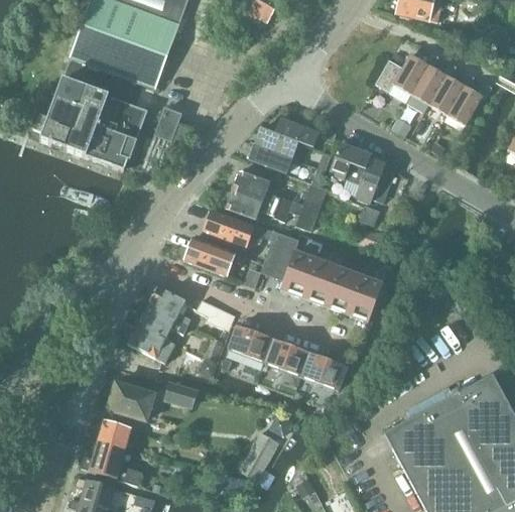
[(147,110),(148,110),(178,27),(179,24),(188,0),(91,0),(40,139),(49,143),(51,144),(63,149),(63,148),(66,149),(124,170),(128,159),(130,160),(137,141),(137,140),(148,111),(147,110)]
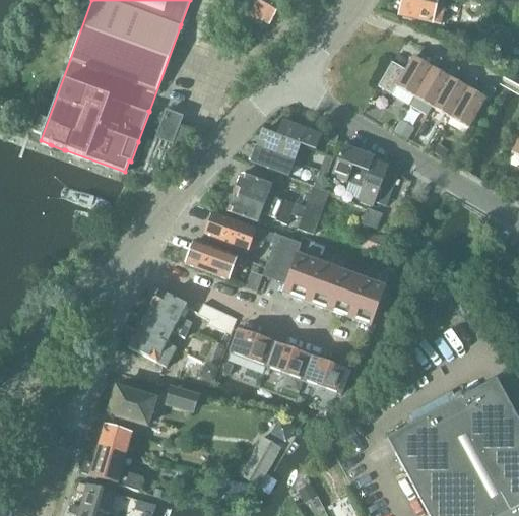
[(283,0),(223,0),(223,1),(245,12),(262,21),(263,18),(270,22),(283,0)]
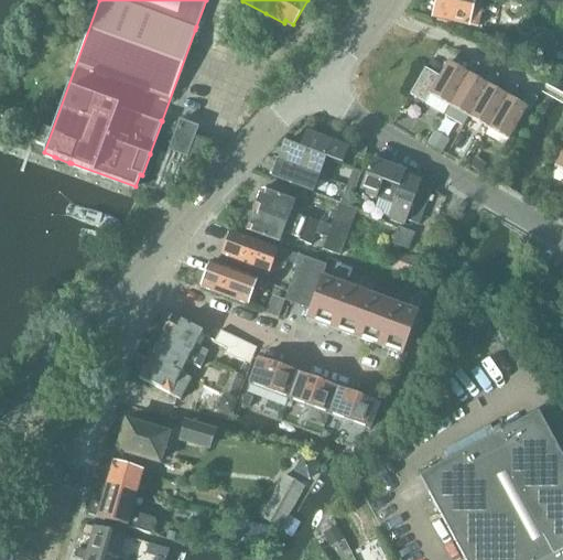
[(434,0),(432,14),(478,24),(484,0),(434,0)]
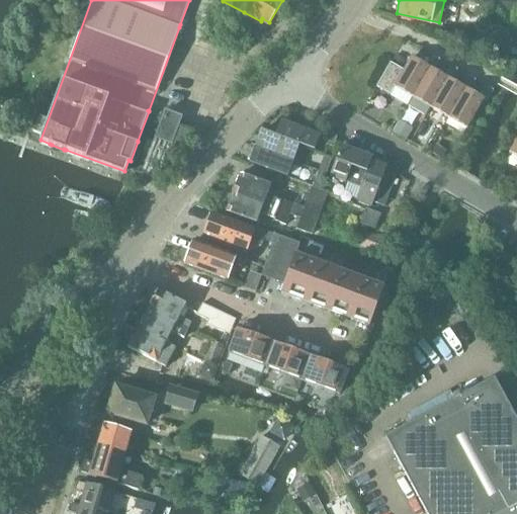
[(495,0),(494,4),(516,9),(516,0),(495,0)]
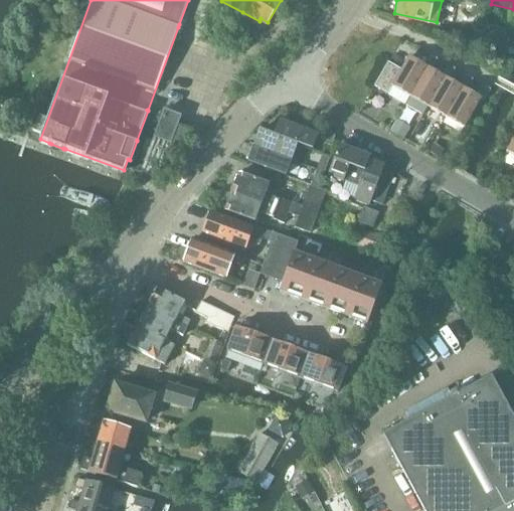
[(393,83),(410,94),(426,64),(431,67),(437,55),(430,51),(423,62),(408,54),(401,66),(388,59),(374,83),(388,92),(393,83)]
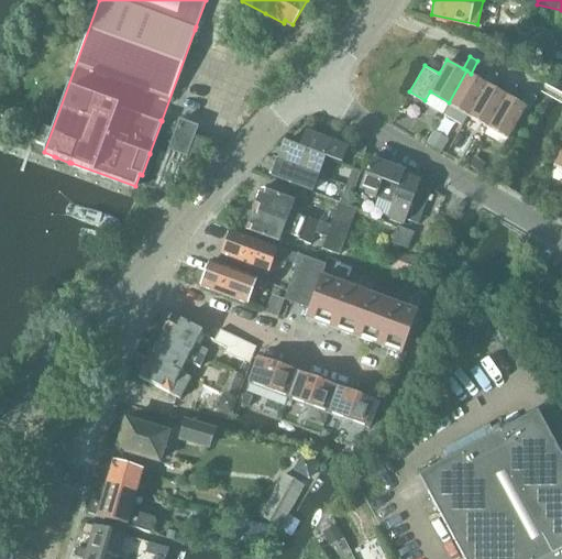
[(449,102),(469,113),(486,83),(491,85),(497,73),(489,67),(482,79),(471,74),(466,70),(449,102)]
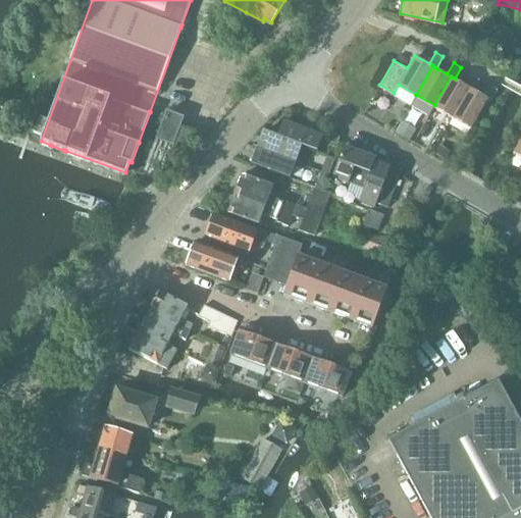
[(434,105),(452,115),(469,87),(472,89),(479,78),(471,72),(465,85),(455,79),(451,76),(434,105)]
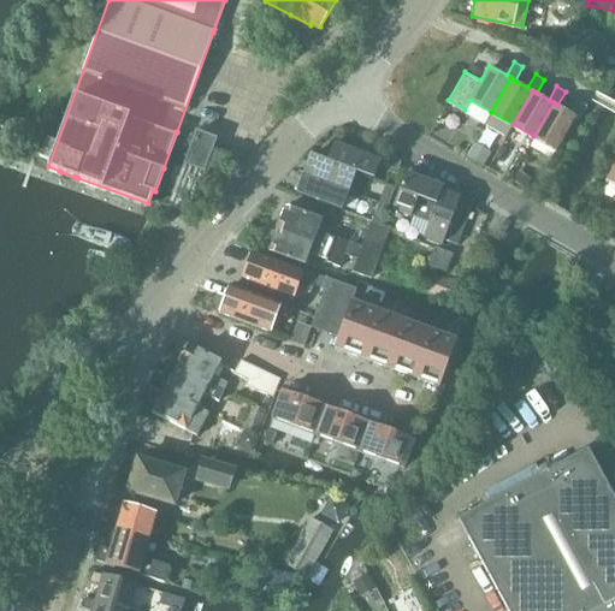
[(554,102),(533,136),(556,149),(575,116),(579,117),(586,104),(578,98),(571,112),(557,105),(554,102)]
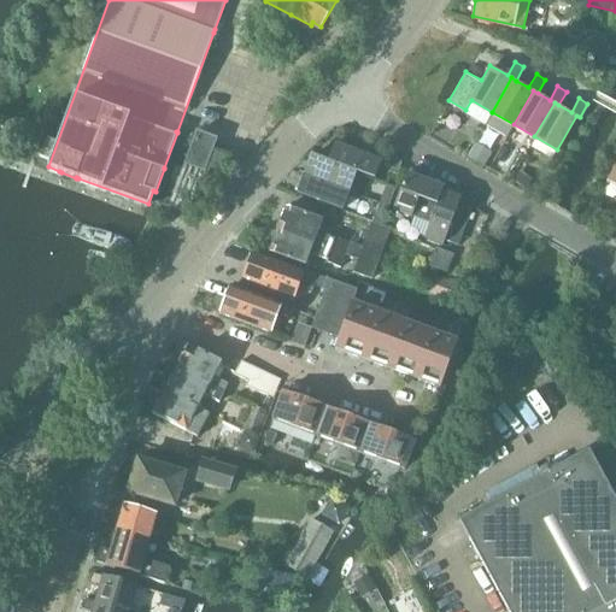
[(186,162),(205,168),(217,136),(198,129),(186,162)]
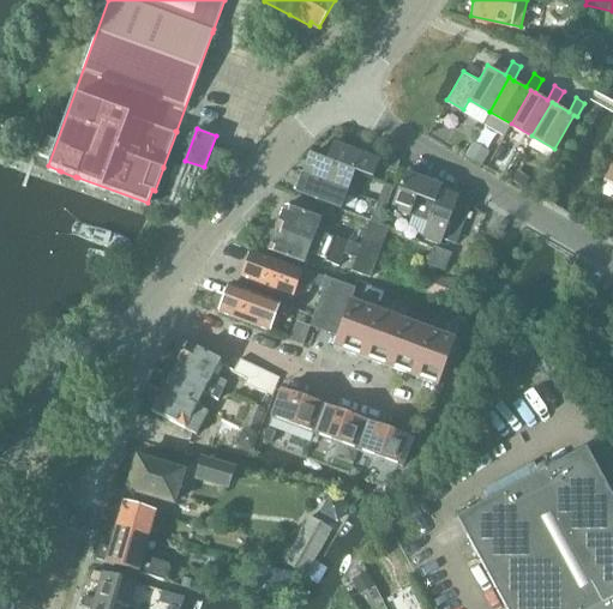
[(328,160),(355,170),(372,176),(378,161),(396,167),(400,158),(382,151),(383,149),(364,143),(361,151),(334,142),(328,160)]
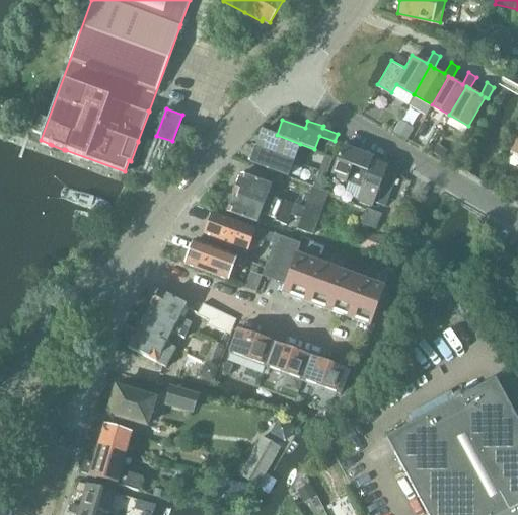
[(179,126),(173,143),(187,148),(194,131),(179,126)]
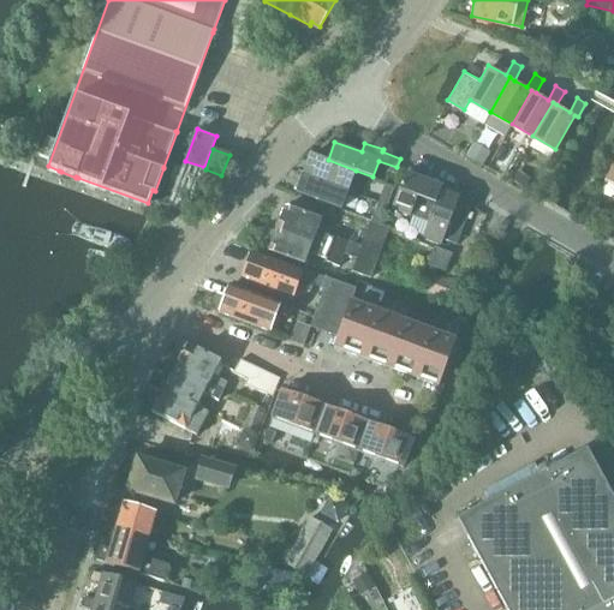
[(310,153),(303,172),(349,189),(356,171),(328,160),(310,153)]
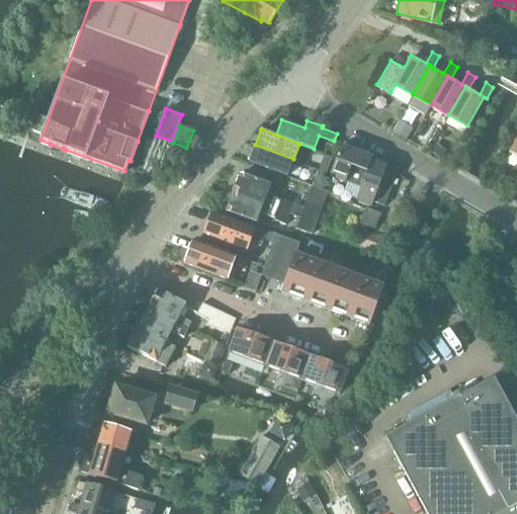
[(142,171),(160,177),(172,143),(155,136),(142,171)]
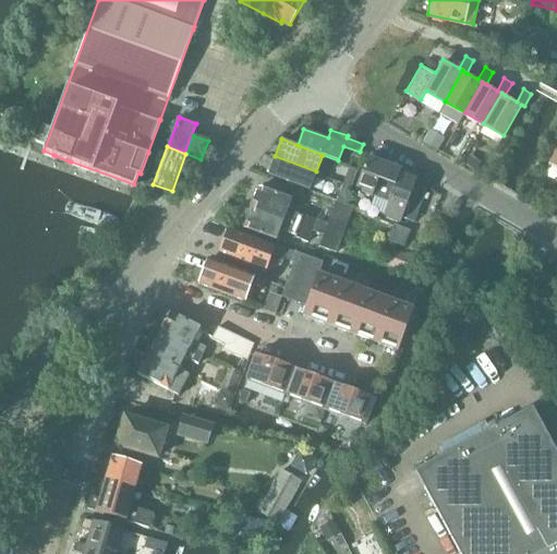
[(470,154),(465,160),(475,167),(480,160),(470,154)]
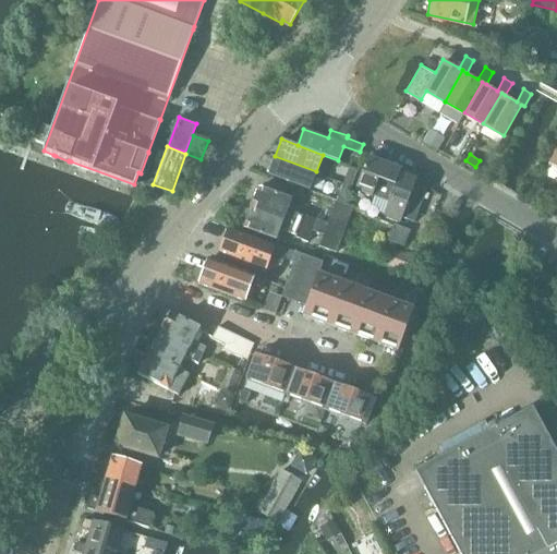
[(379,178),(396,183),(400,171),(402,167),(368,155),(356,188),(373,194),(379,178)]
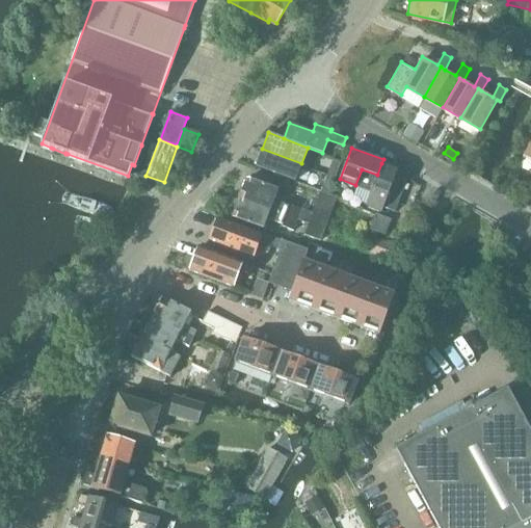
[(301,163),(262,149),(256,164),(295,179),(301,163)]
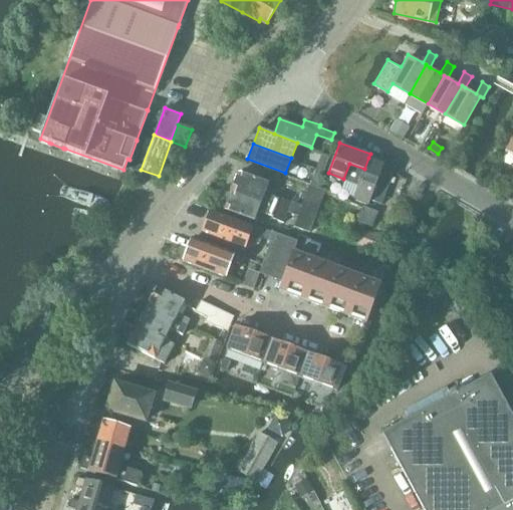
[(322,151),(316,167),(324,170),(330,154),(322,151)]
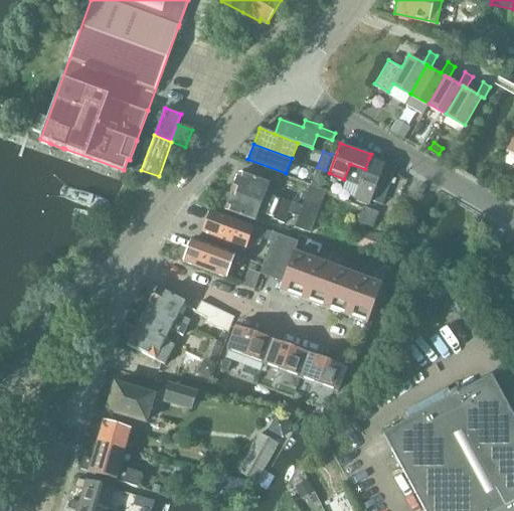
[(369,158),(365,169),(355,195),(370,201),(371,198),(383,202),(395,170),(383,166),(384,164),(369,158)]
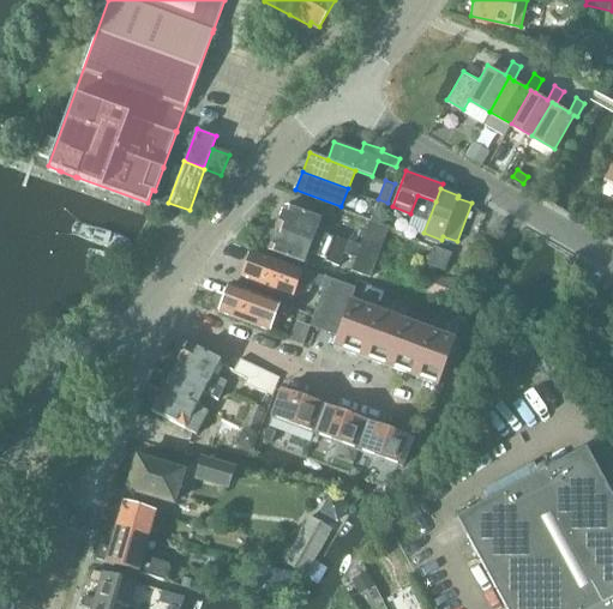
[(388,203),(378,199),(372,217),(382,221),(388,203)]
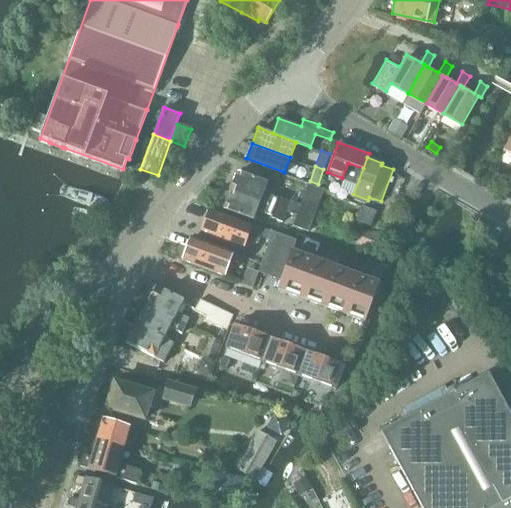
[(286,209),(297,213),(301,202),(278,193),(277,195),(264,190),(268,180),(238,169),(231,188),(286,209)]
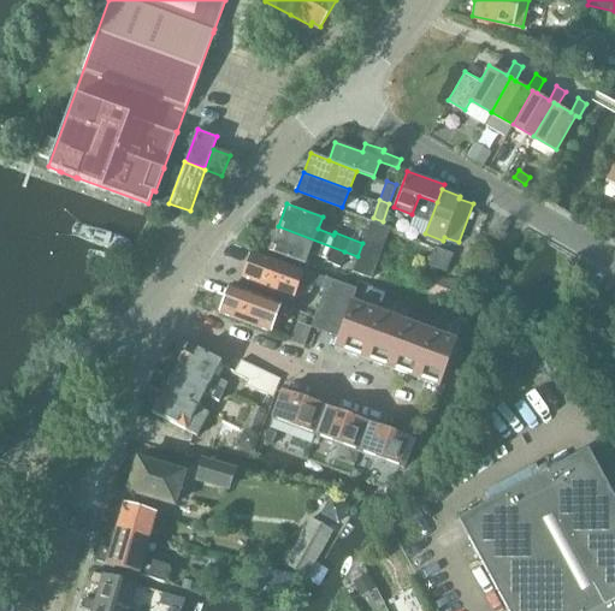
[(372,219),(362,243),(358,256),(371,260),(377,262),(390,226),(372,219)]
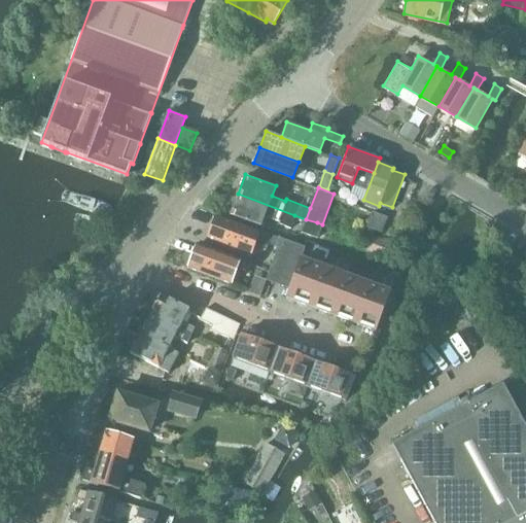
[(290,225),(294,215),(238,194),(231,213),(260,224),(265,214),(279,219),(278,221),(290,225)]
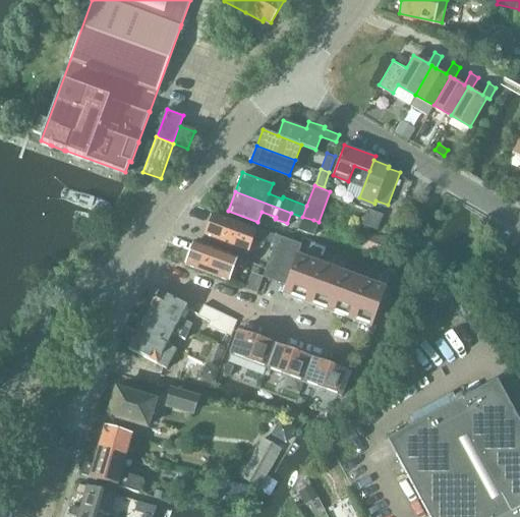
[(363,222),(378,228),(384,212),(368,207),(363,222)]
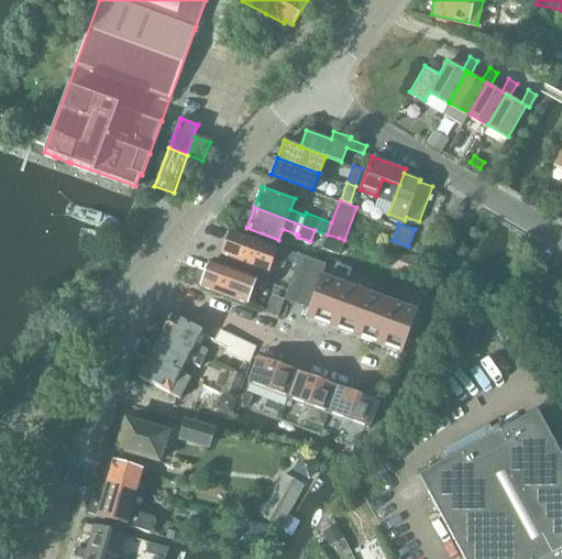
[(267,270),(276,245),(227,227),(218,251),(267,270)]
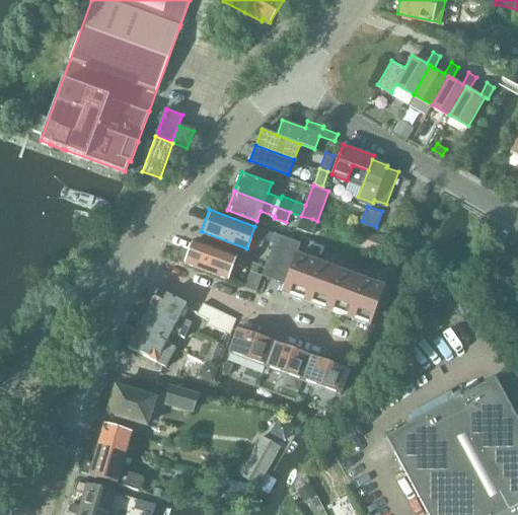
[(312,219),(301,216),(298,226),(313,232),(317,221),(312,219)]
